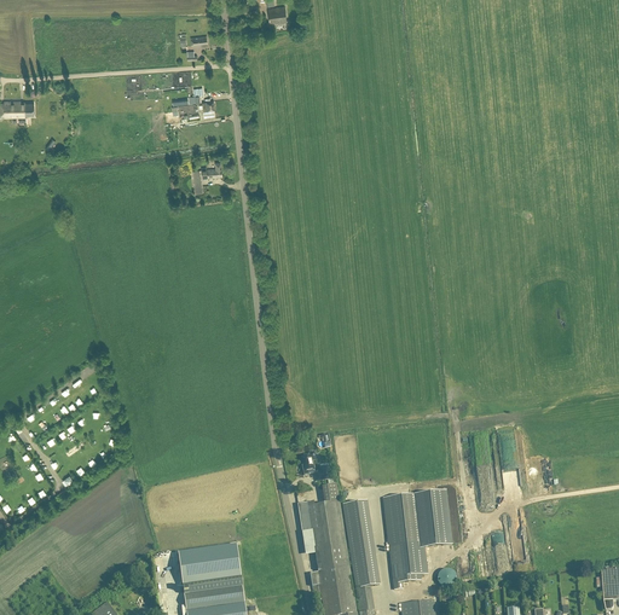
[(275,21),(287,18),(284,3),(267,5),(270,19),(273,19),(275,21)]
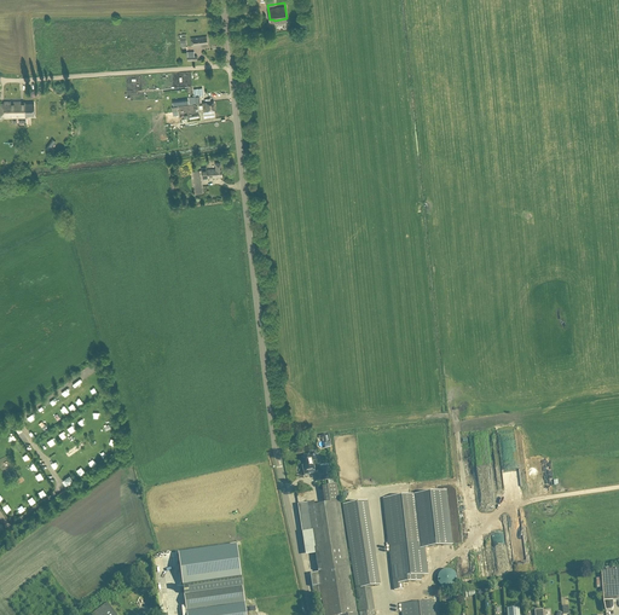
[(201,44),(208,42),(207,33),(191,34),(191,42),(201,41),(201,44)]
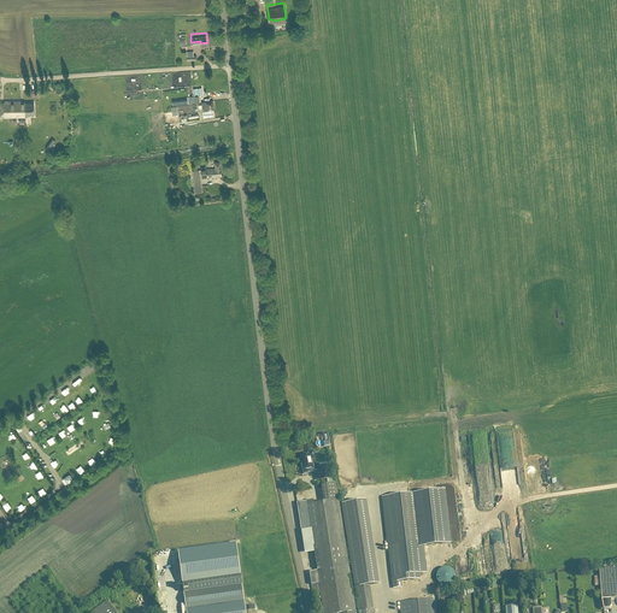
[(203,107),(213,106),(212,96),(201,98),(203,107)]
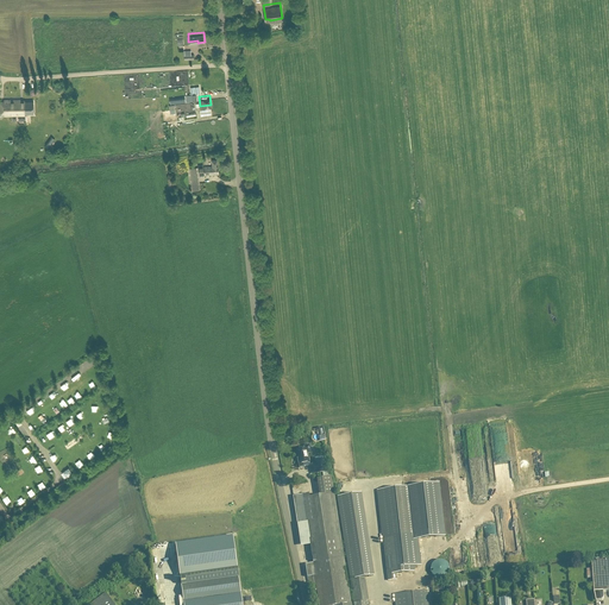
[(25,109),(33,109),(33,98),(20,98),(20,96),(4,96),(4,98),(0,96),(0,108),(4,108),(4,112),(25,112),(25,109)]
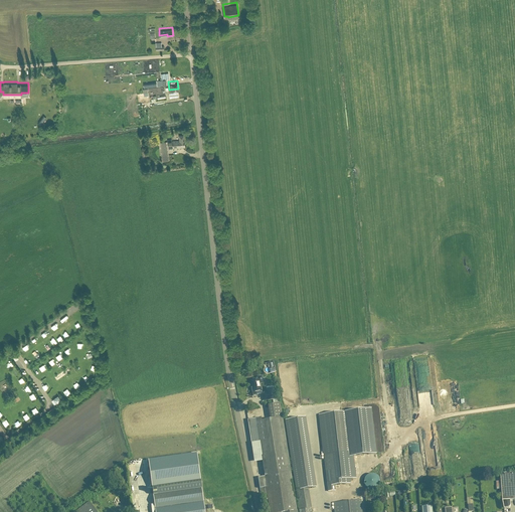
[(184,144),(184,143),(184,138),(183,133),(179,133),(179,138),(171,139),(171,137),(167,137),(168,146),(184,144)]
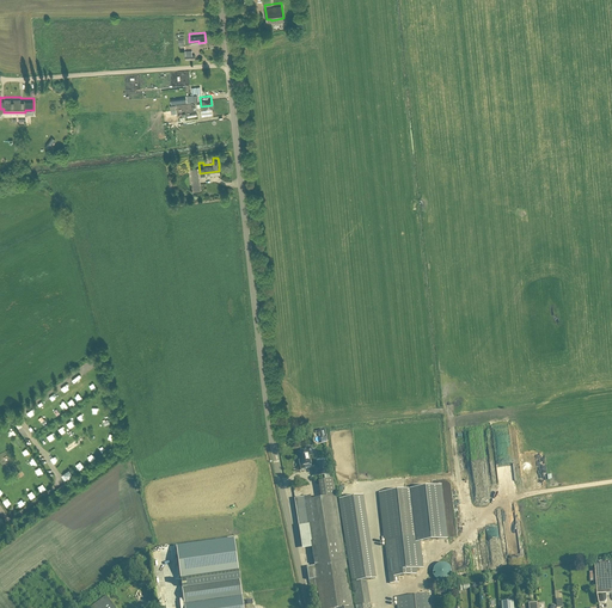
[(69,376),(57,386),(62,393),(74,384),(69,376)]
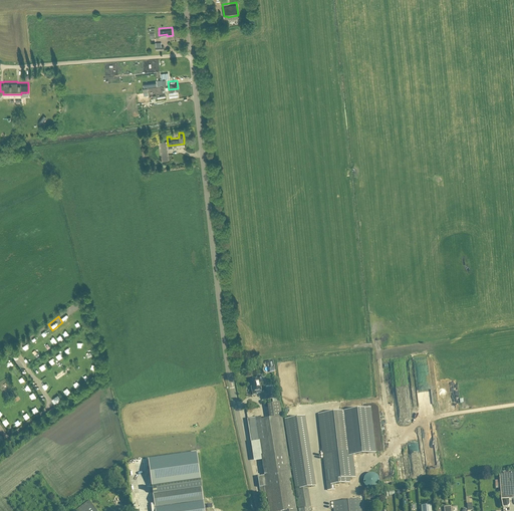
[(8,353),(3,357),(10,366),(14,363),(8,353)]
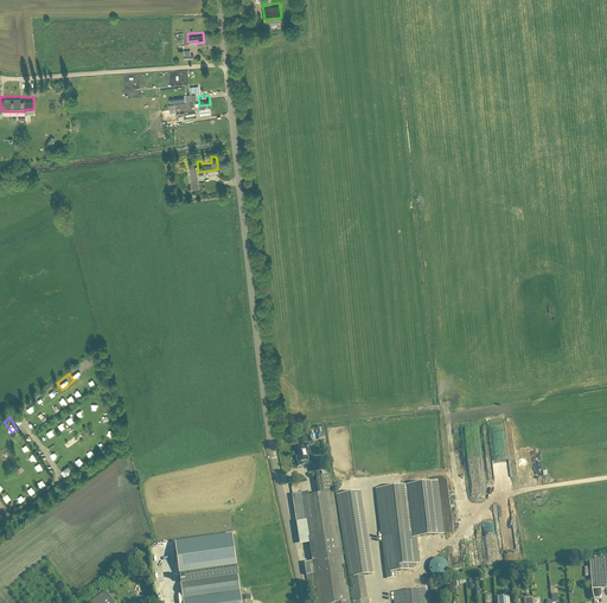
[(305,443),(295,446),(296,454),(295,454),(298,463),(306,462),(306,461),(308,460),(307,457),(308,457),(306,449),(310,448),(310,447),(308,442),(307,441),(306,442),(305,442),(305,443)]
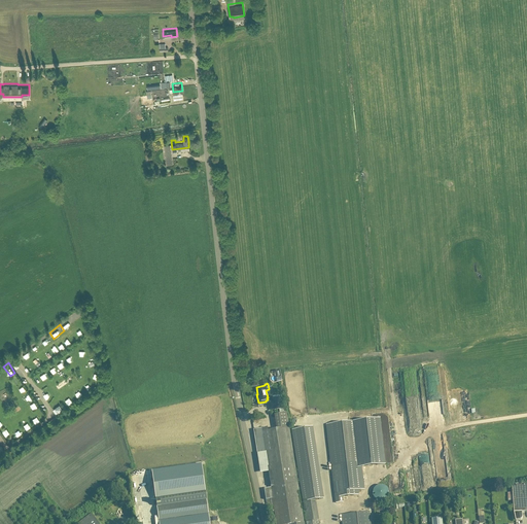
[(379,416),(355,419),(326,422),(331,463),(336,500),(343,499),(342,494),(358,492),(357,488),(363,487),(360,464),(384,462),(379,416)]
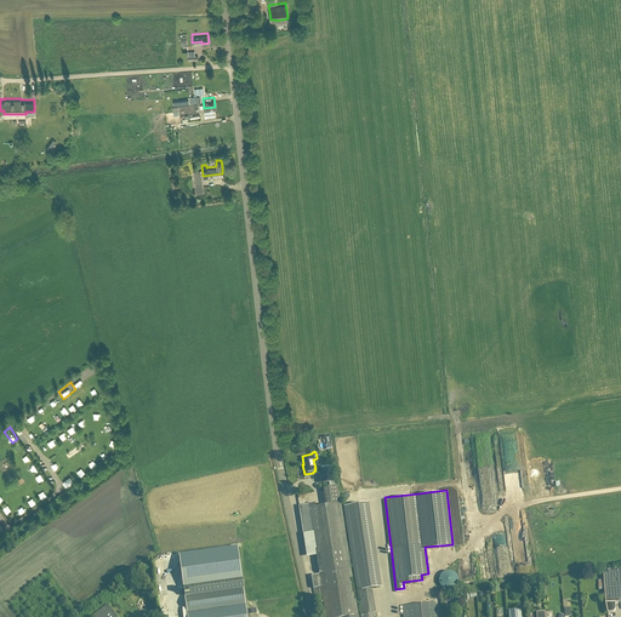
[(325,616),(328,616),(357,612),(340,501),(325,503),(315,504),(314,501),(298,503),(303,531),(313,530),(319,572),(311,573),(313,586),(315,595),(323,593),(325,616)]
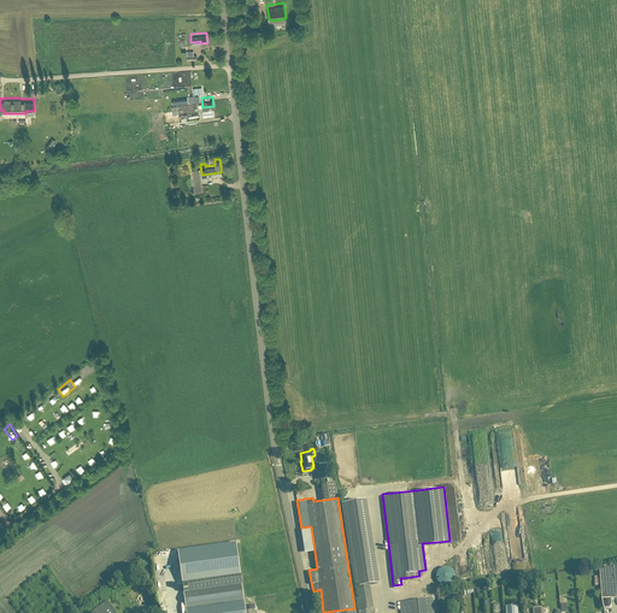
[(374,612),(369,582),(378,581),(365,497),(341,501),(358,612),(374,612)]
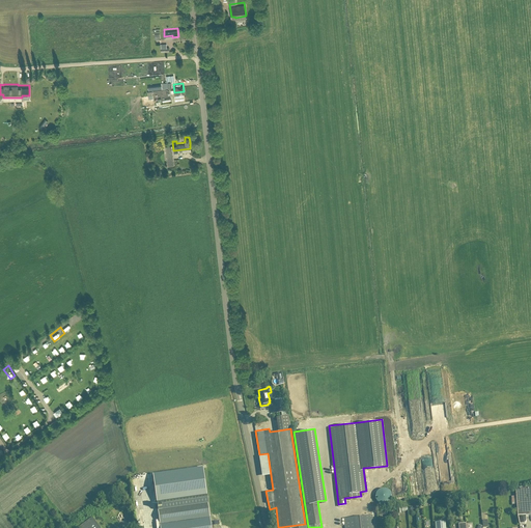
[(211,527),(202,466),(154,472),(161,527),(211,527)]
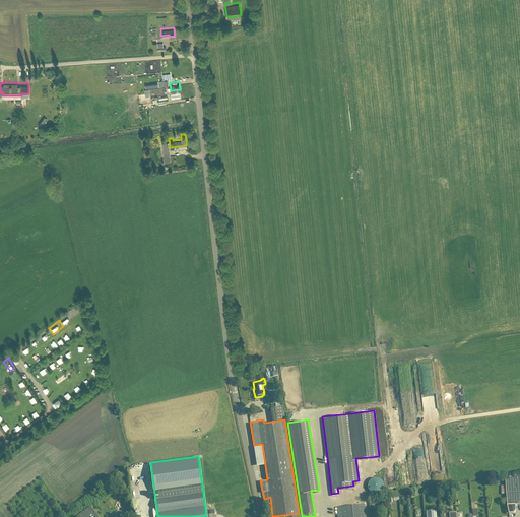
[(509,511),(512,511),(513,511),(514,511),(514,510),(515,510),(515,509),(515,508),(515,507),(515,503),(519,502),(519,474),(505,475),(507,503),(509,511)]
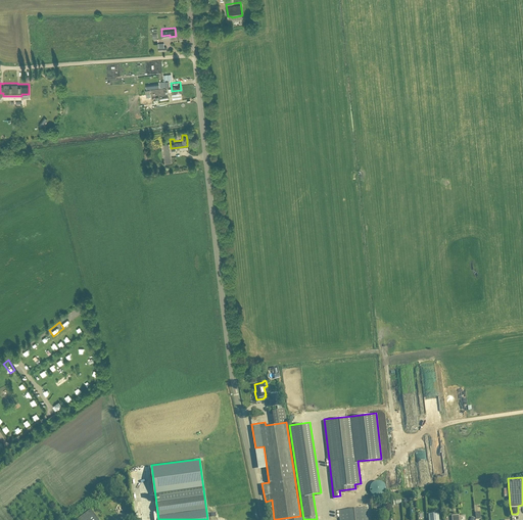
[(368,519),(367,506),(338,508),(339,519),(368,519)]
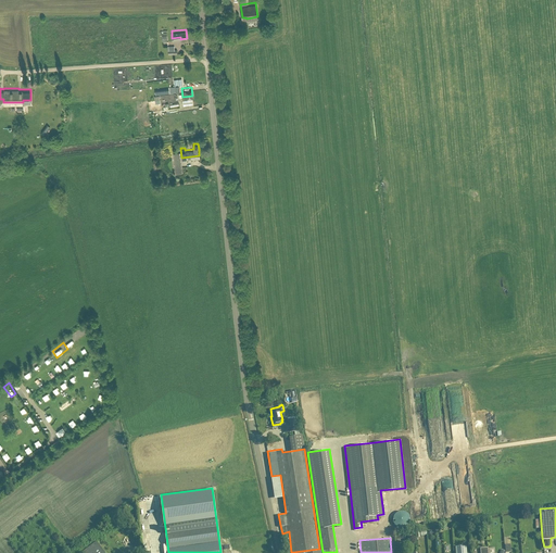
[(105,552),(96,539),(81,550),(84,552),(105,552)]
